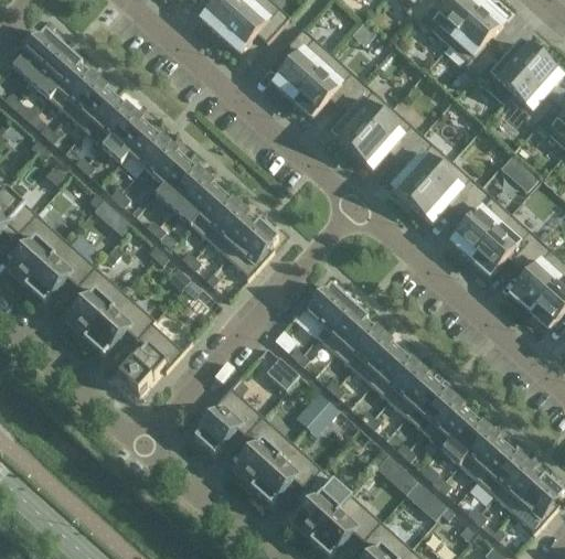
[(221,35),(252,0),(216,0),(201,18),(221,35)]
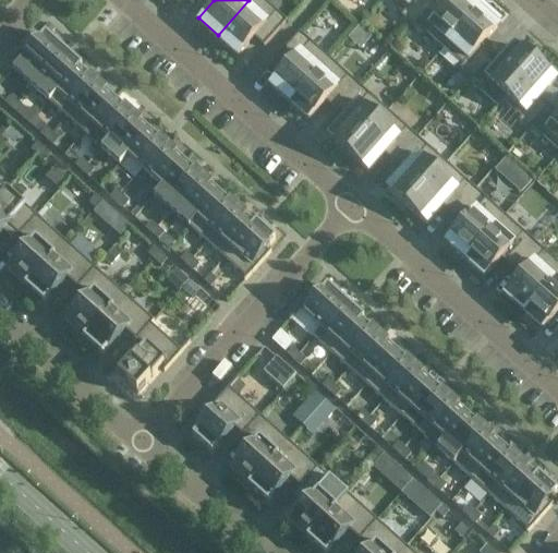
[(287,17),(267,0),(249,0),(218,35),(238,52),(254,34),(264,43),(287,17)]
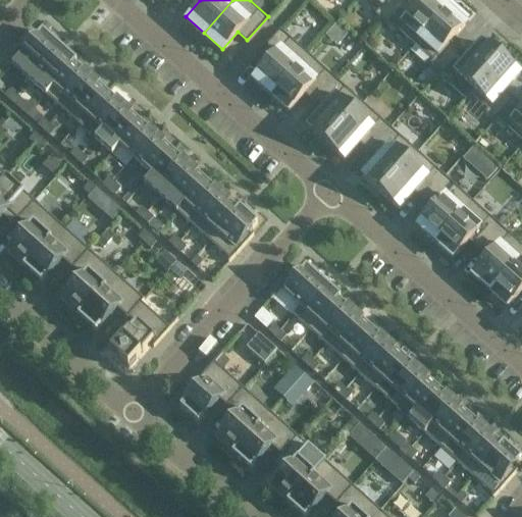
[(379,0),(382,3),(375,11),(384,19),(403,0),(379,0)]
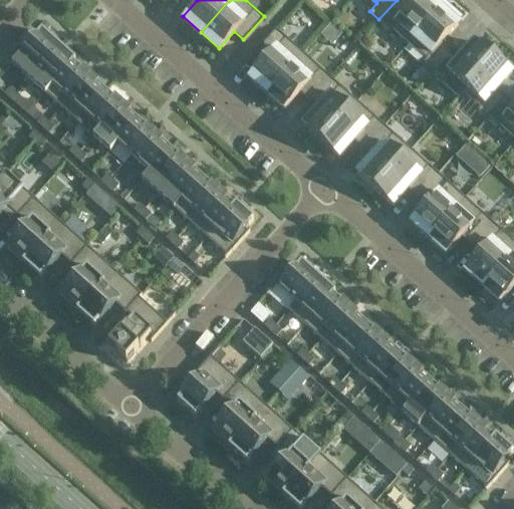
[(409,41),(445,1),(444,0),(413,0),(408,6),(401,0),(397,0),(378,19),(389,28),(392,25),(409,41)]
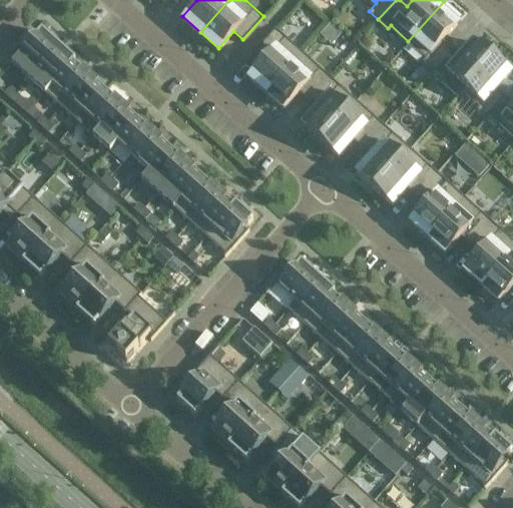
[(459,15),(444,1),(408,41),(425,56),(423,59),(432,67),(430,70),(452,46),(443,38),(457,21),(455,19),(459,15)]
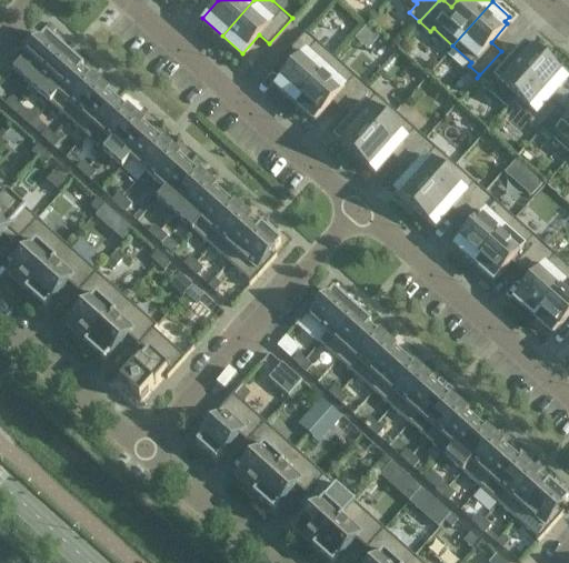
[(363,21),(359,36),(372,40),(378,26),(363,21)]
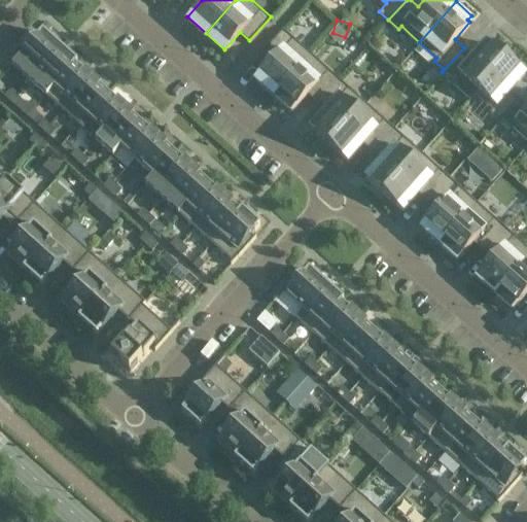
[(274,93),(311,51),(283,27),(261,51),(271,60),(255,77),(274,93)]
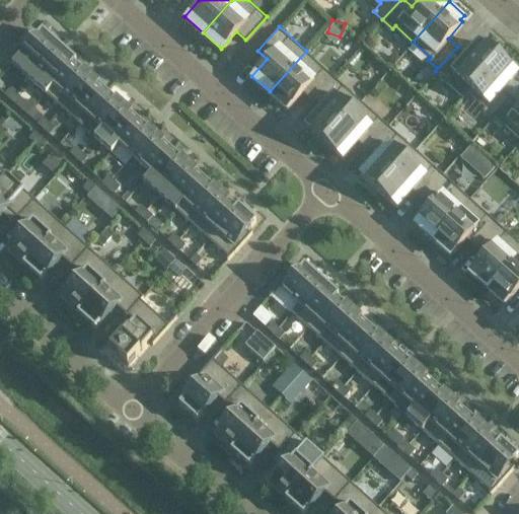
[(29,76),(59,43),(42,27),(33,38),(30,34),(32,33),(30,32),(6,60),(7,61),(9,59),(29,76)]
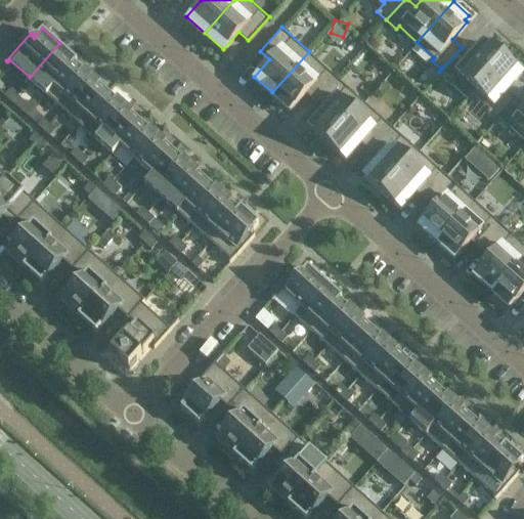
[(504,55),(486,38),(471,55),(462,47),(439,72),(467,96),(472,91),(504,55)]
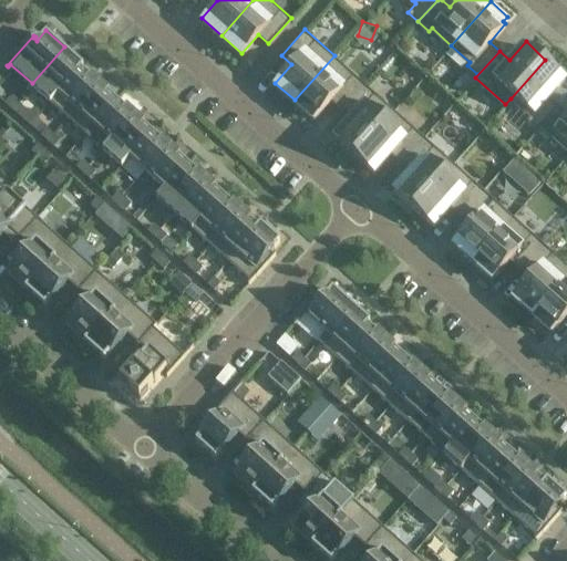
[(81,64),(82,64),(83,63),(64,47),(32,83),(50,100),(81,64)]
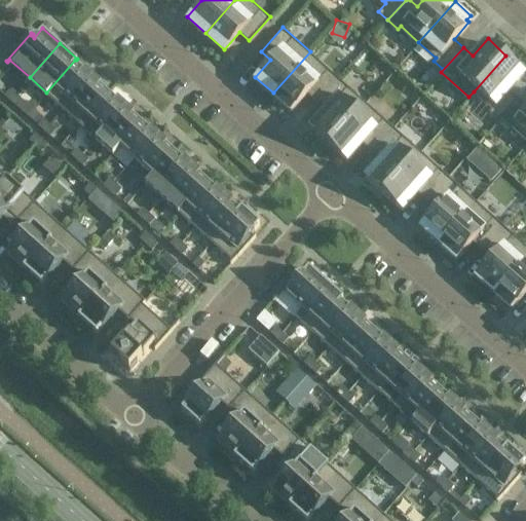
[(315,101),(338,76),(310,51),(273,92),(291,109),(306,91),(315,101)]
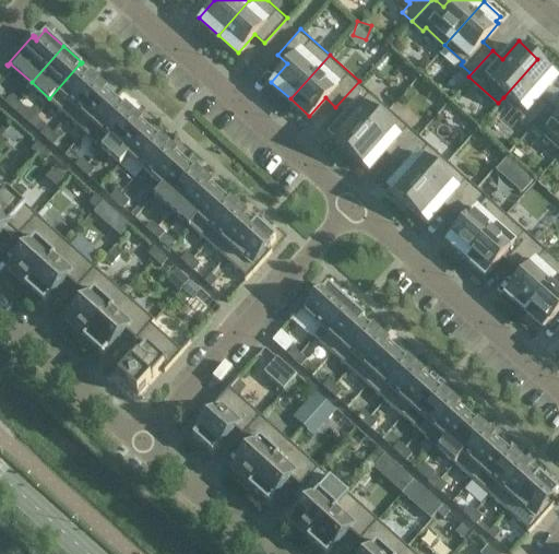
[(557,75),(537,59),(503,97),(522,114),(519,117),(530,126),(550,103),(540,94),(557,75)]
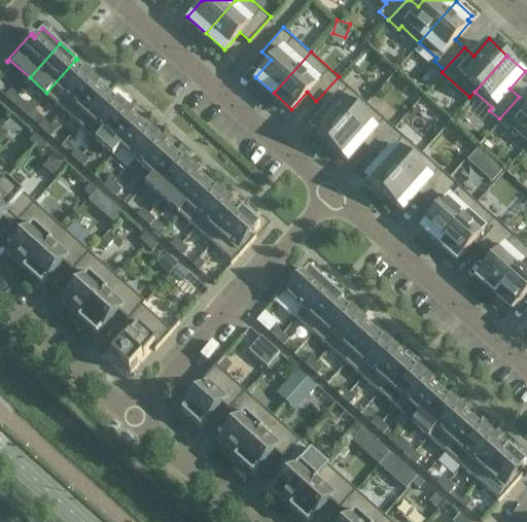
[(63,107),(92,74),(76,60),(75,60),(46,93),(63,107)]
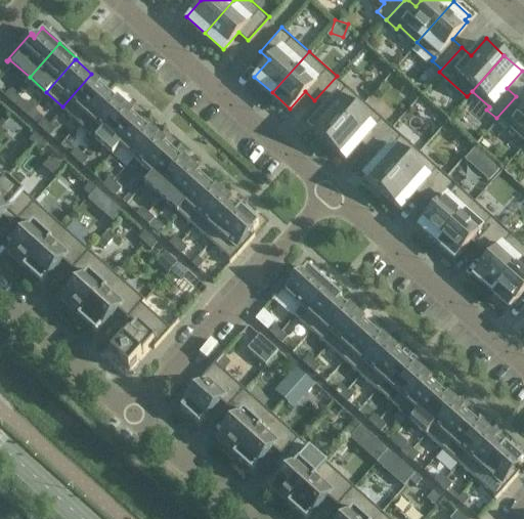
[(79,121),(107,89),(91,74),(62,106),(79,121)]
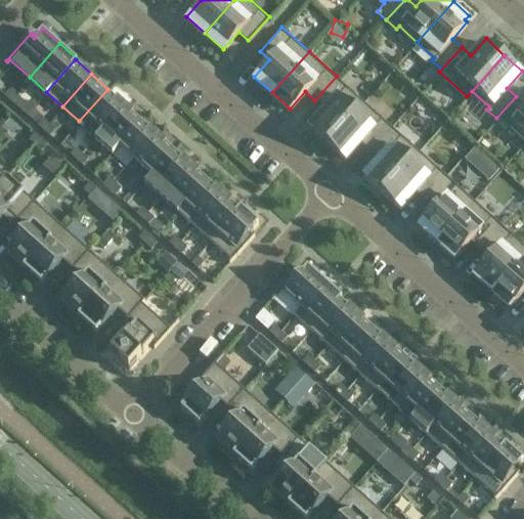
[(326,141),(364,100),(337,76),(314,100),(324,109),(309,126),(326,141)]
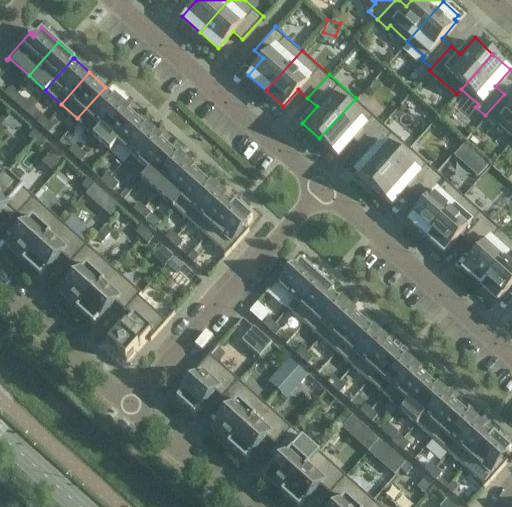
[(5,90),(11,95),(16,90),(10,84),(5,90)]
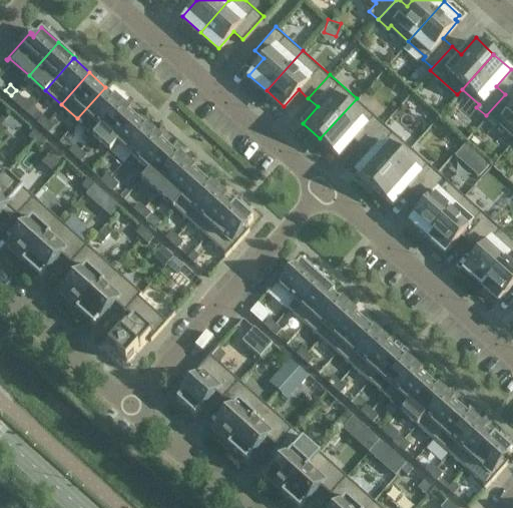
[(93,133),(121,101),(105,87),(77,118),(93,133)]
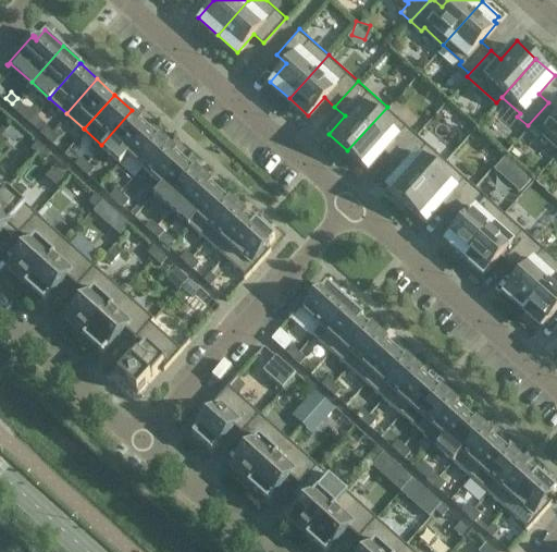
[(23,103),(17,98),(12,103),(17,110),(23,103)]
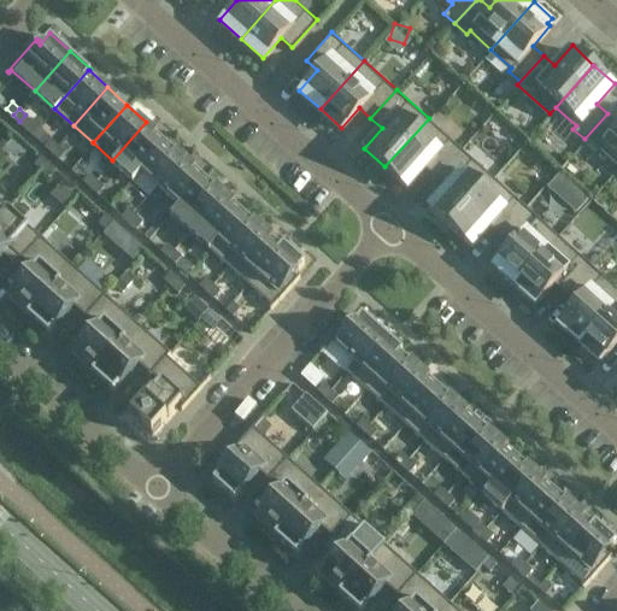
[(616,122),(607,113),(585,139),(595,150),(599,146),(616,162),(616,122)]
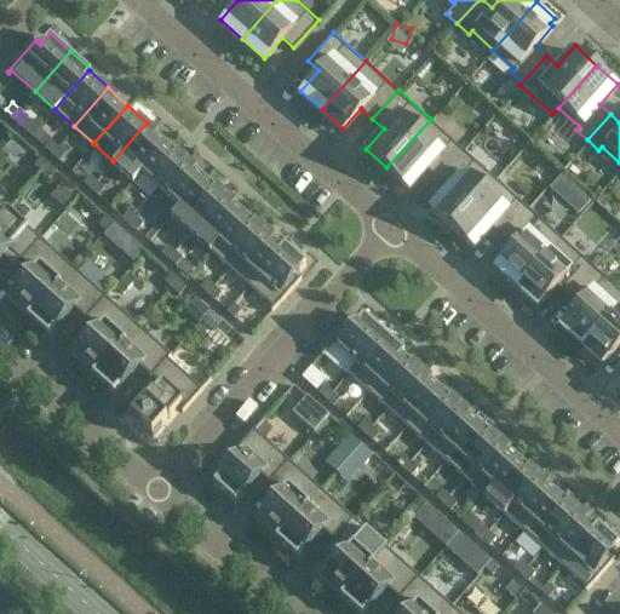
[(408,187),(426,166),(437,177),(463,148),(431,119),(386,167),(408,187)]
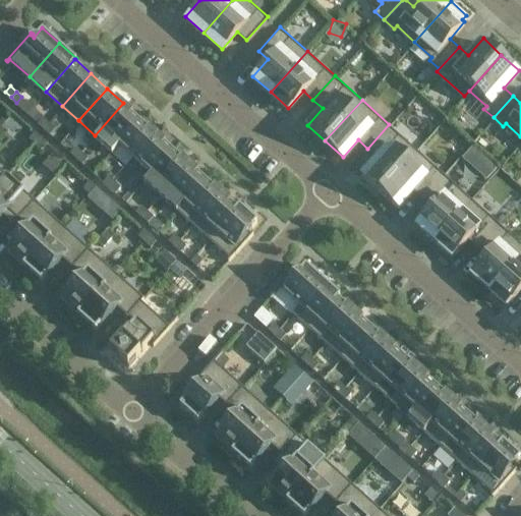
[(111,150),(139,117),(123,103),(95,135),(111,150)]
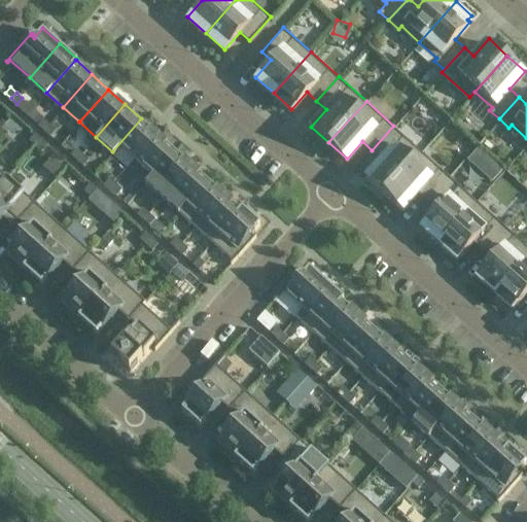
[(38,123),(44,128),(49,122),(43,116),(38,123)]
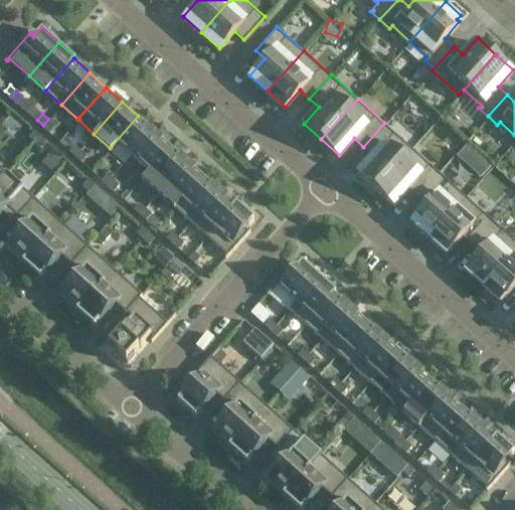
[(133,154),(155,131),(138,116),(110,148),(111,149),(118,141),(133,154)]
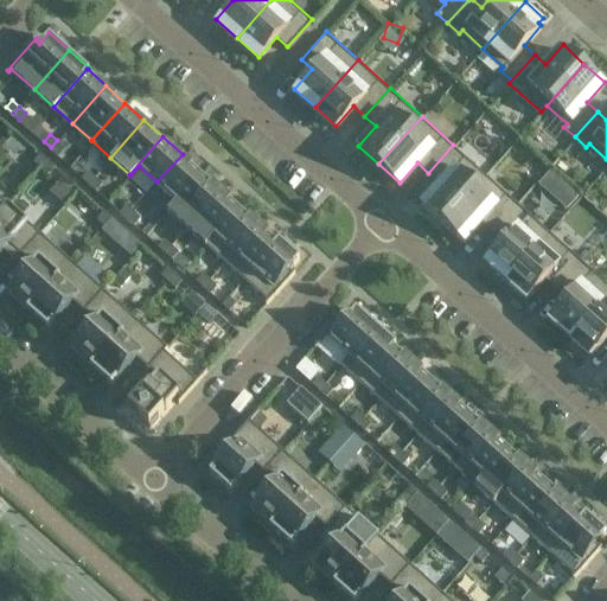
[(64,147),(57,140),(51,147),(58,153),(64,147)]
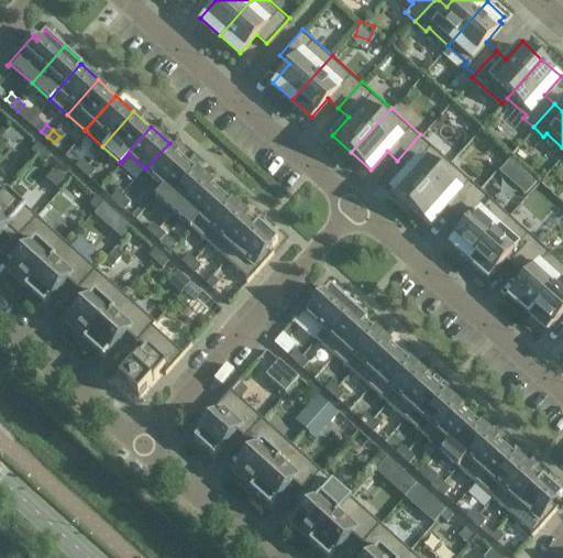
[(410,205),(450,161),(420,134),(397,161),(407,170),(390,188),(410,205)]
